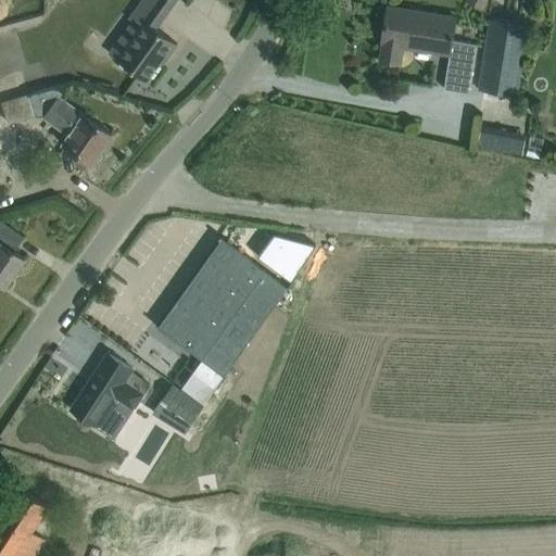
[(166,51),(169,53),(177,43),(155,27),(175,0),(140,0),(128,19),(130,20),(108,52),(146,79),(166,51)]
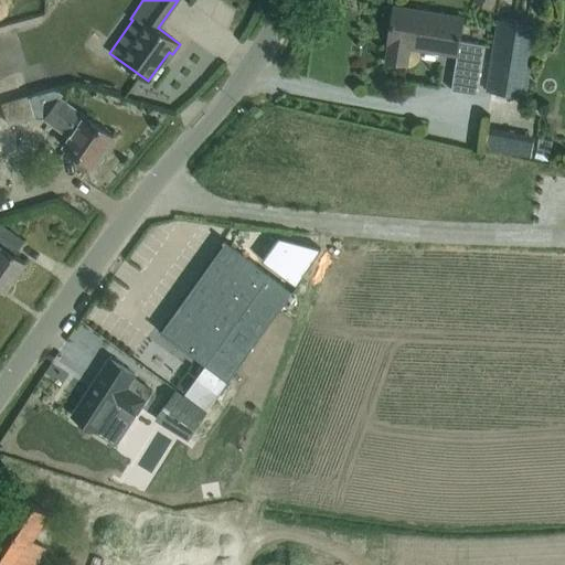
[(464,17),(415,9),(393,6),(386,43),(388,43),(385,62),(407,65),(411,48),(458,55),(451,89),(475,94),(482,44),(459,41),(464,17)]
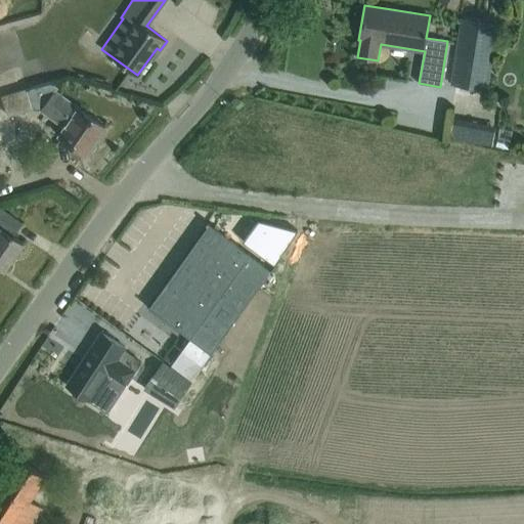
[(497,24),(461,18),(450,85),(487,90),(497,24)]
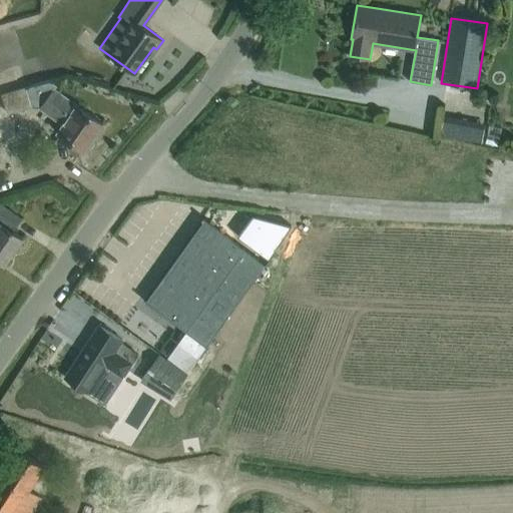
[(56,85),(50,81),(25,88),(25,86),(1,93),(7,112),(29,106),(40,107),(60,121),(63,116),(66,119),(57,131),(68,138),(84,149),(102,123),(86,112),(54,88),(56,85)]
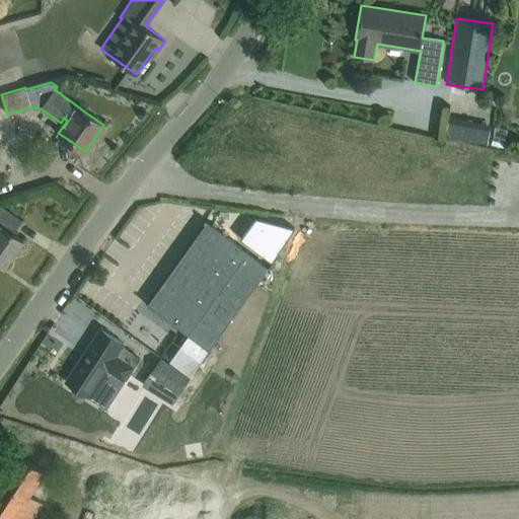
[(456,99),(455,126),(467,126),(469,99),(456,99)]
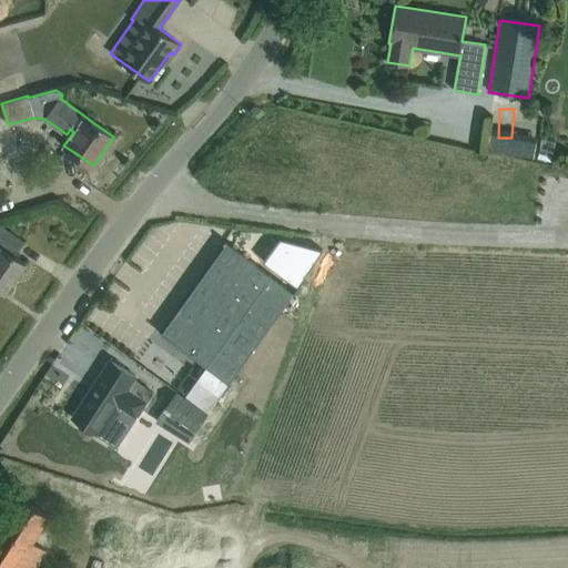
[(22,241),(4,229),(0,225),(0,287),(6,291),(26,263),(13,254),(22,241)]
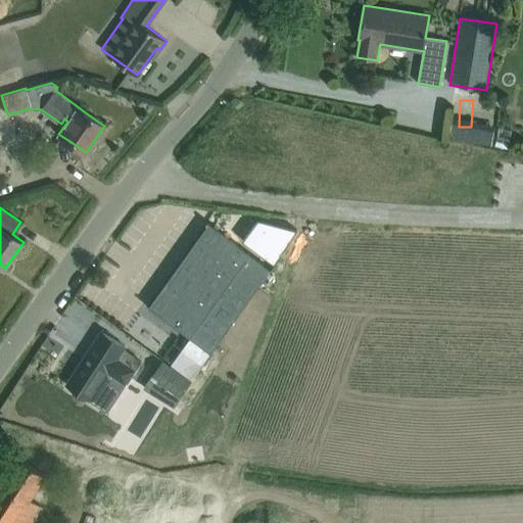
[(227,236),(207,222),(206,223),(209,225),(151,306),(147,304),(146,305),(167,320),(210,351),(271,268),(227,237),(227,236)]
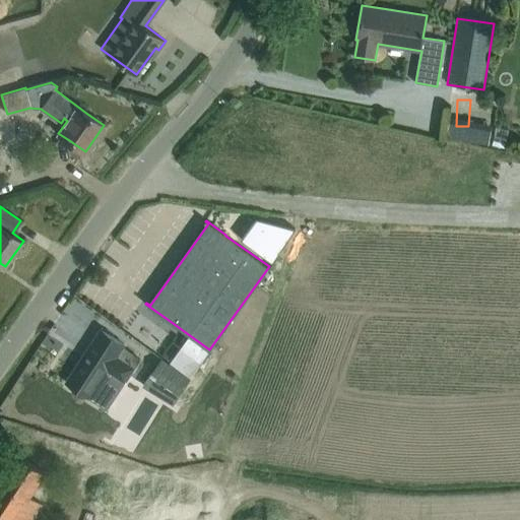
[(66,382),(83,393),(107,408),(140,359),(125,348),(122,346),(123,344),(101,329),(94,339),(66,382)]
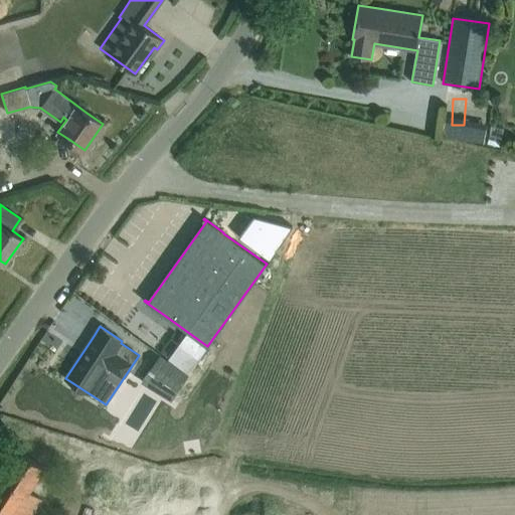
[(189,352),(200,359),(208,348),(197,340),(189,352)]
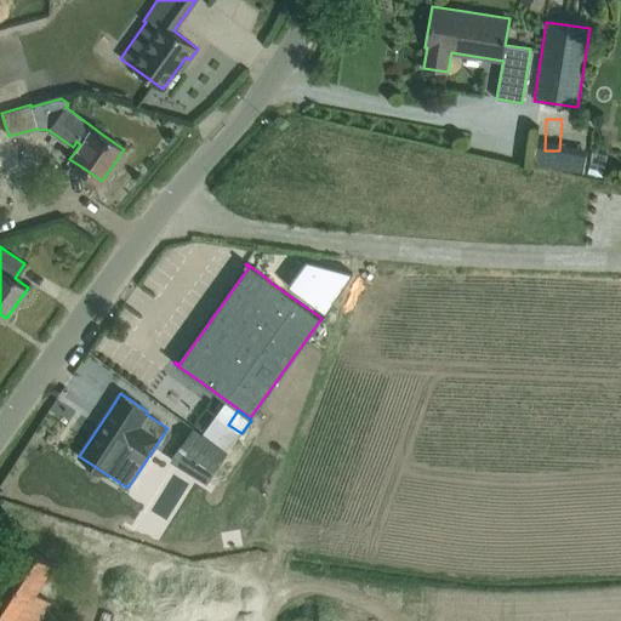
[(208,479),(226,454),(193,429),(175,456),(208,479)]
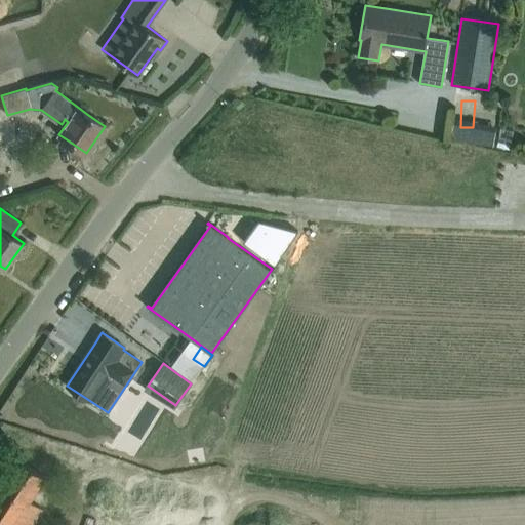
[(161,430),(153,444),(163,449),(170,436),(161,430)]
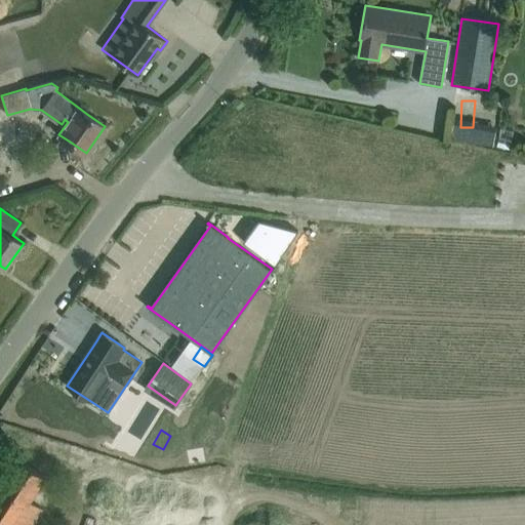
[(45,477),(35,470),(18,458),(0,486),(0,524),(29,524),(41,509),(30,500),(45,477)]
